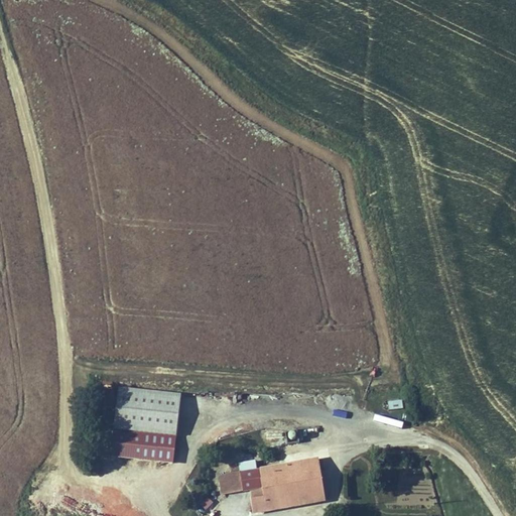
[(121,386),(116,428),(177,435),(182,393),(121,386)]
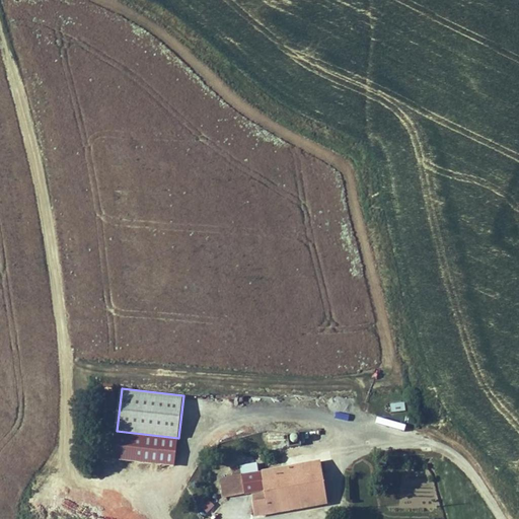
[(384,405),(382,396),(369,398),(370,408),(384,405)]
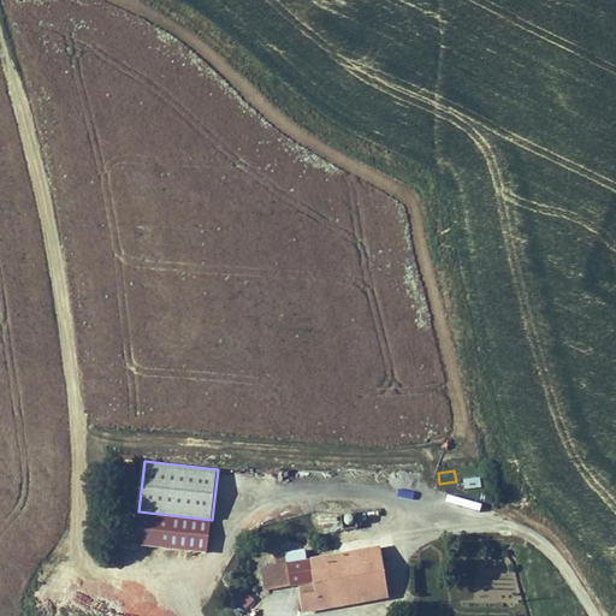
[(465,490),(483,487),(480,477),(463,479),(465,490)]
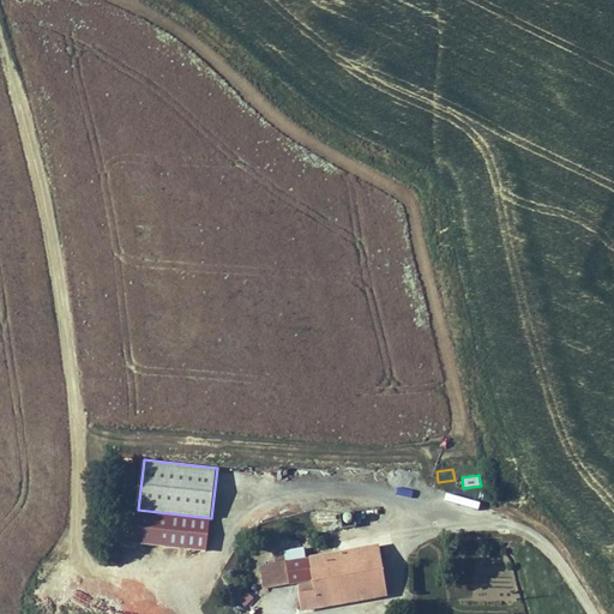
[(211,518),(138,510),(134,542),(208,549),(211,518)]
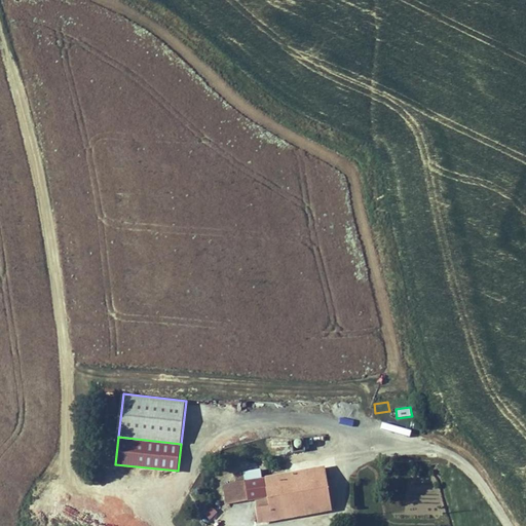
[(251,481),(263,479),(262,467),(235,473),(237,483),(251,481)]
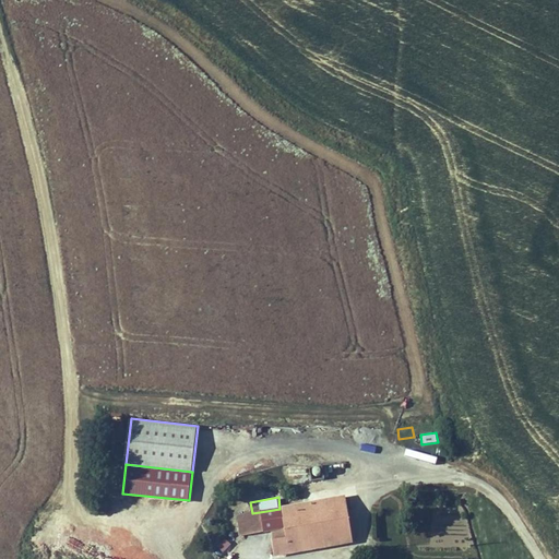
[(346,497),(332,500),(340,544),(354,542),(346,497)]
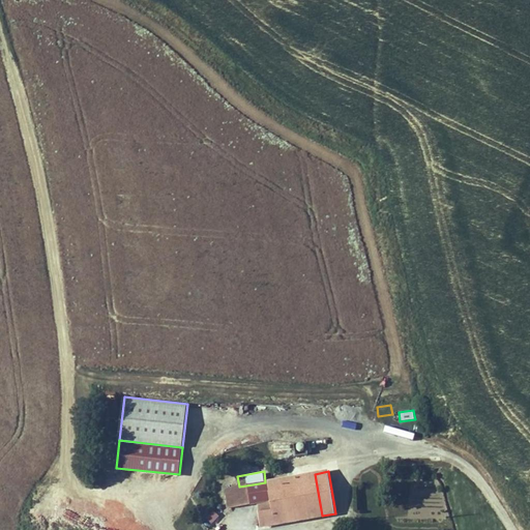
[(315,474),(301,476),(307,518),(322,516),(315,474)]
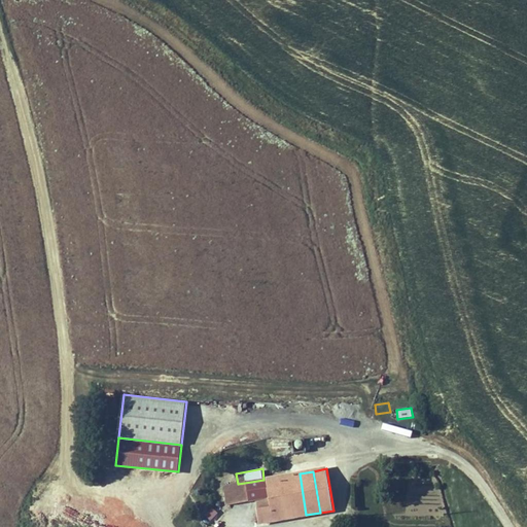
[(256,500),(259,523),(306,515),(300,473),(269,479),(272,498),(256,500)]
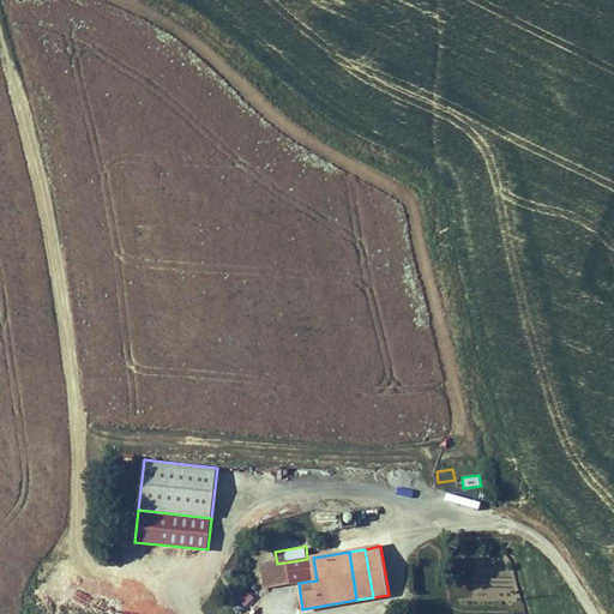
[(296,583),(299,583),(317,581),(313,558),(307,559),(293,561),(296,583)]
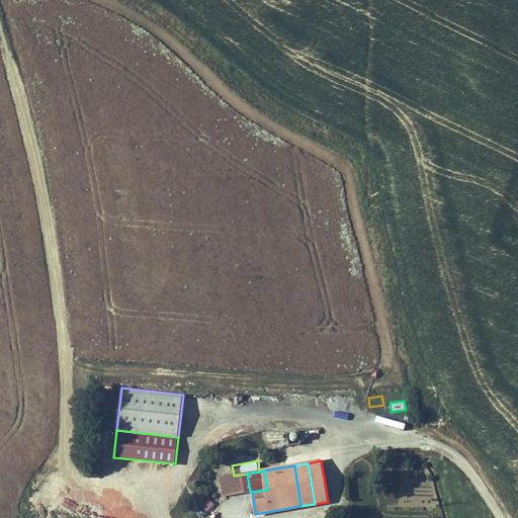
[(250,492),(247,473),(234,476),(221,478),(224,497),(250,492)]
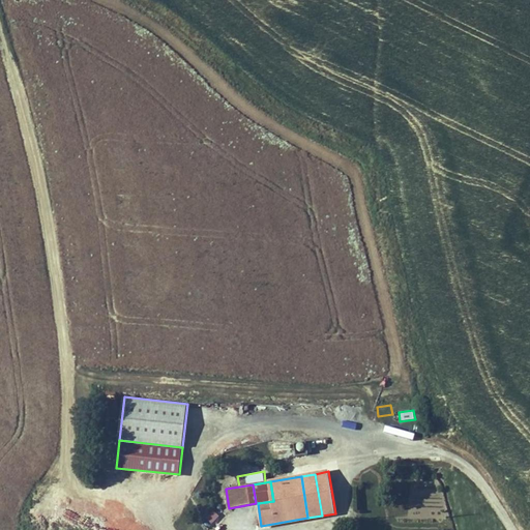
[(206,520),(213,524),(219,514),(212,510),(206,520)]
